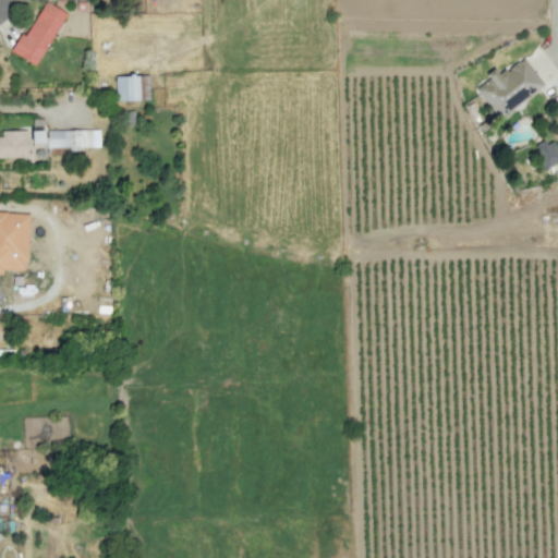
[(65,13),(45,1),(25,36),(20,34),(10,51),(36,65),(65,13)]
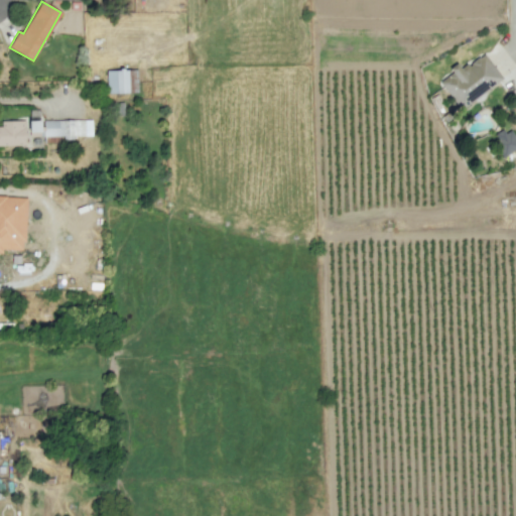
[(502,80),(484,55),(462,71),(458,65),(450,71),(453,75),(440,83),(441,87),(461,111),(502,80)]
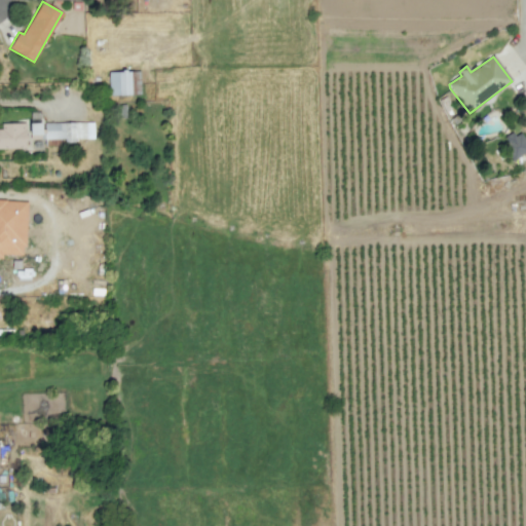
[(109,96),(130,95),(129,71),(109,72),(109,96)]
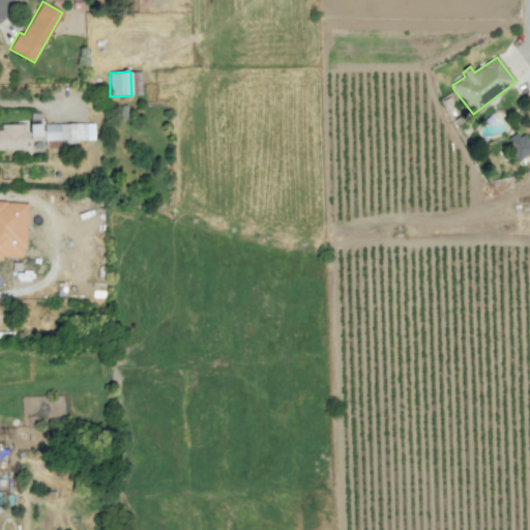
[(133,95),(141,95),(141,71),(131,71),(133,95)]
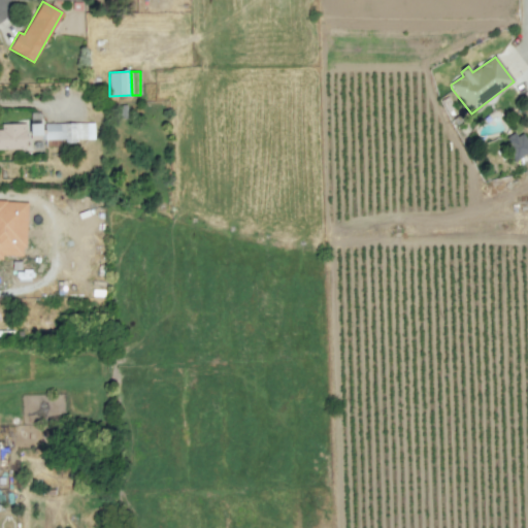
[(25,123),(1,124),(1,129),(0,129),(0,149),(26,149),(25,123)]
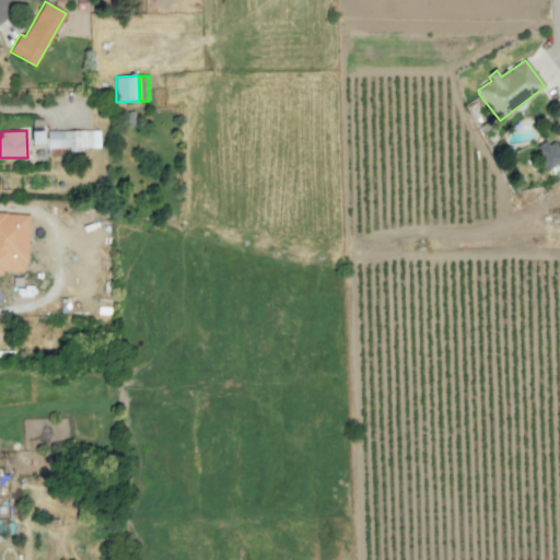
[(45,131),(45,130),(32,131),(32,150),(80,148),(100,148),(100,130),(45,131)]
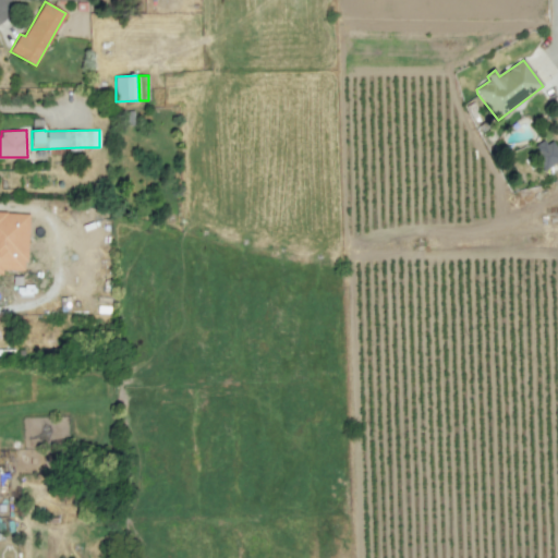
[(557,161),(557,149),(554,138),(534,146),(543,169),(557,161)]
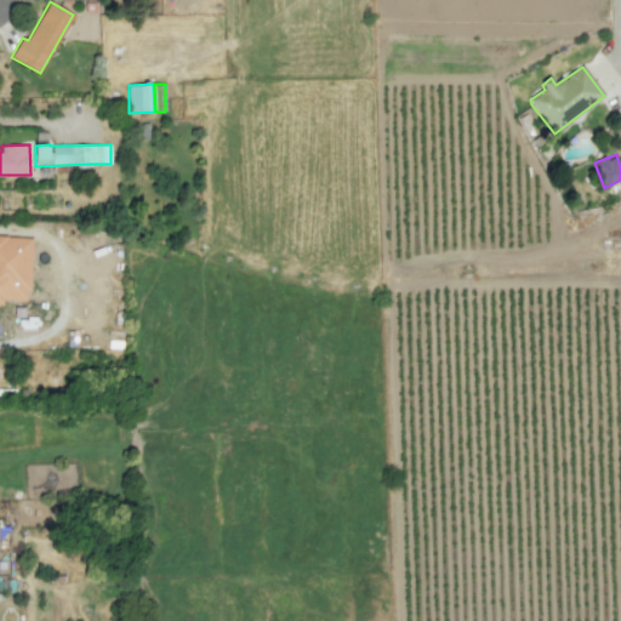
[(32,238),(0,235),(0,305),(3,306),(3,300),(29,301),(32,238)]
